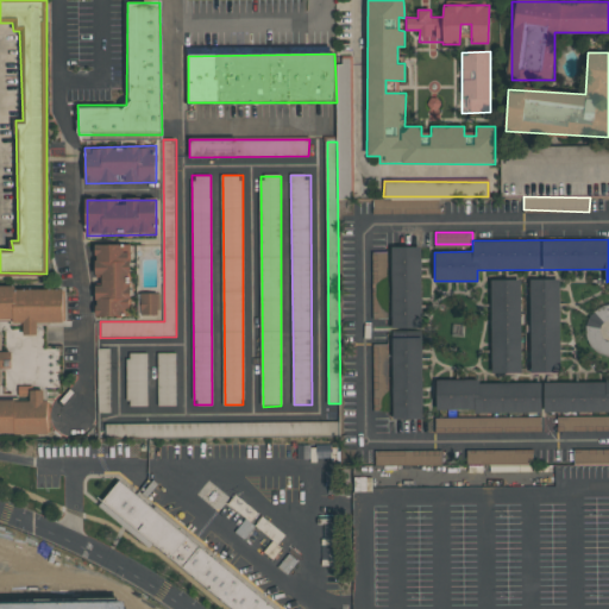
[(95,244),(133,245),(133,314),(96,315),(95,244)]
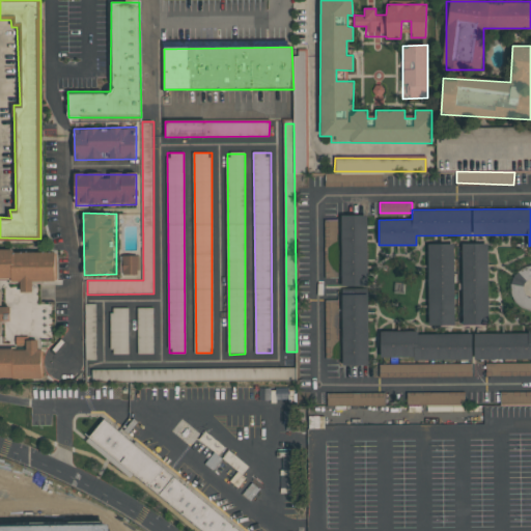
[(366,215),(340,216),(342,365),(368,366),(366,215)]
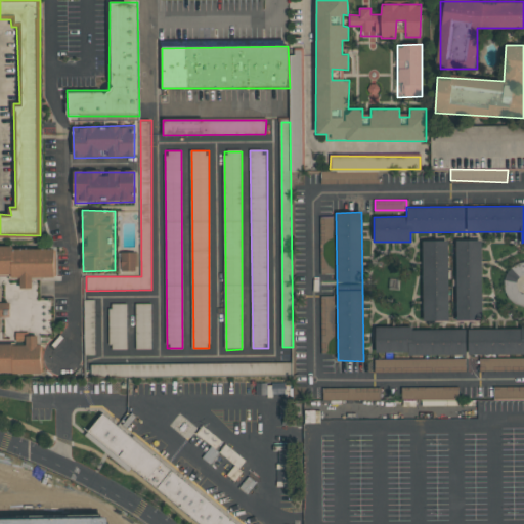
[(320,273),(333,273),(332,216),(319,217),(320,273)]
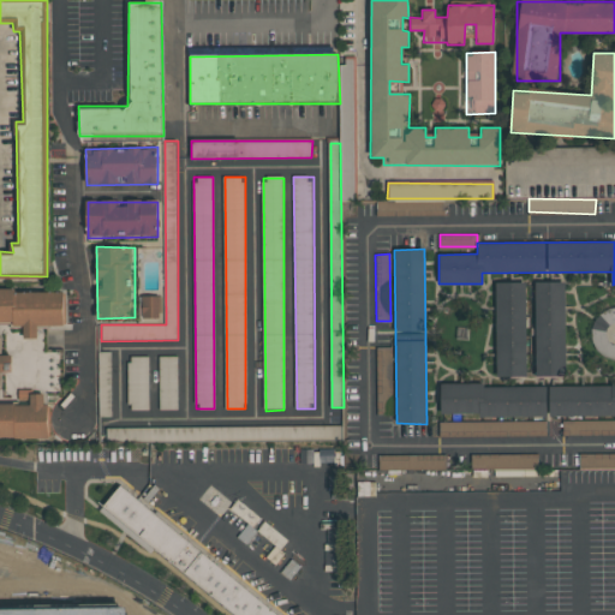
[(495,282),(565,281),(565,376),(496,376),(495,282)]
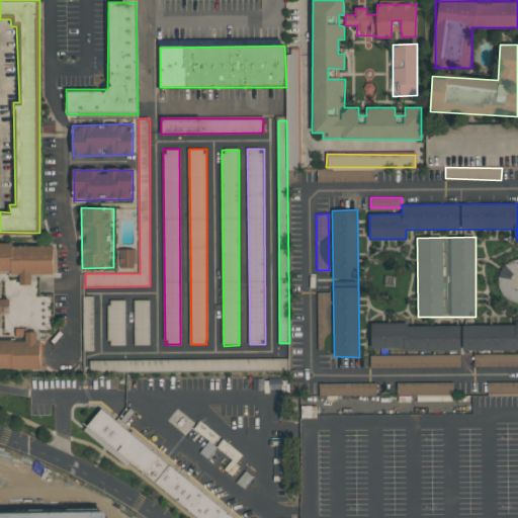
[(54,247),(13,247),(0,246),(0,369),(40,370),(40,343),(36,332),(52,331),(51,296),(40,294),(40,281),(40,274),(54,273),(54,247)]
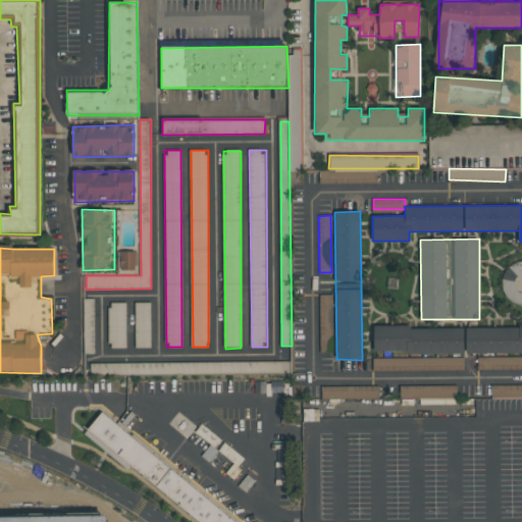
[(136,251),(120,252),(120,269),(137,269),(136,251)]
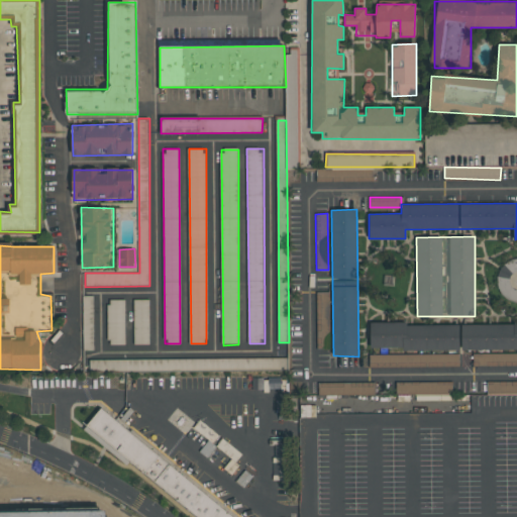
[(516,271),(516,257),(511,260),(503,265),(499,269),(497,277),(497,285),(500,292),(505,297),(516,303),(516,290),(511,286),(509,283),(508,279),(510,276),(512,273),(516,271)]
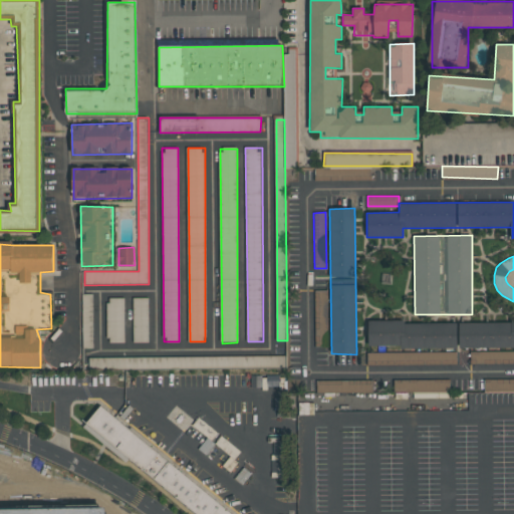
[(381,272),(392,274),(391,284),(380,283),(381,272)]
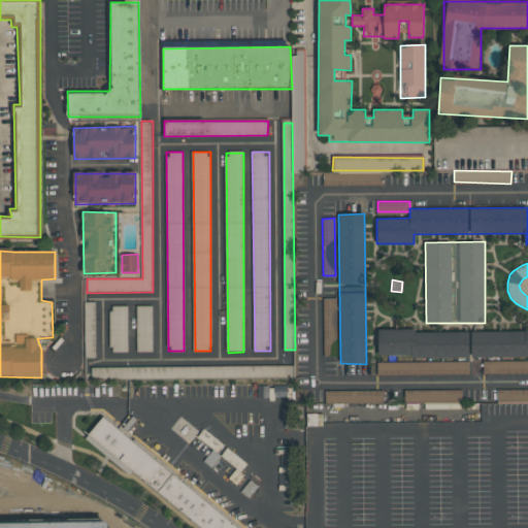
[(87,358),(97,357),(95,303),(86,304),(87,358)]
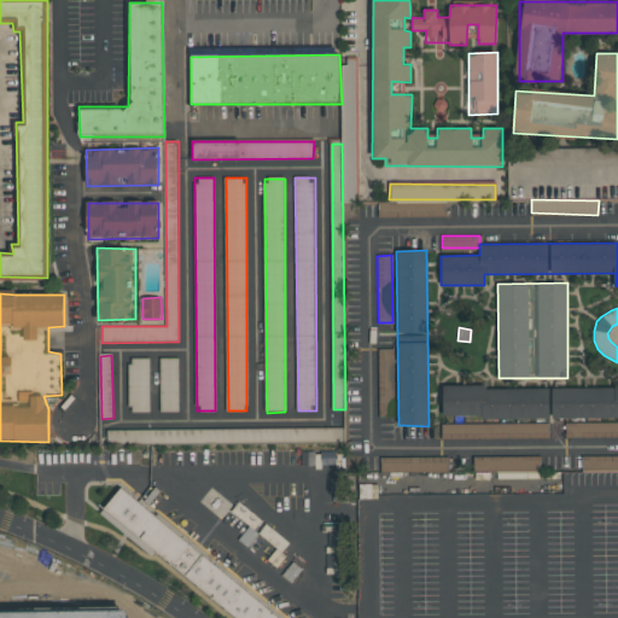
[(151,359),(150,412),(133,412),(130,359),(151,359)]
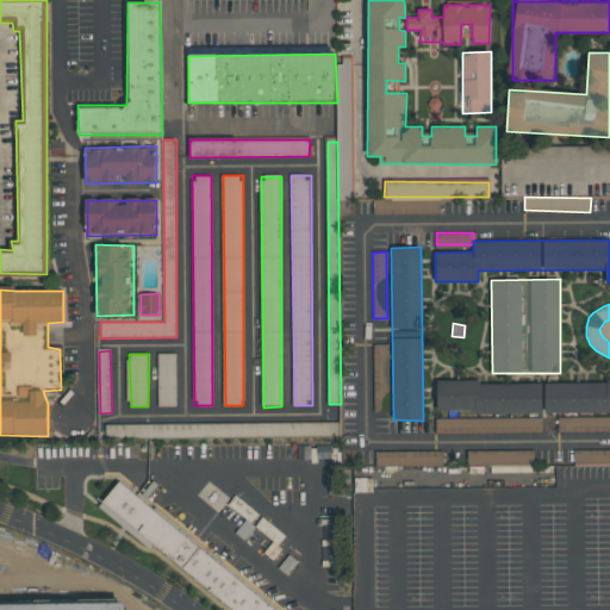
[(178,355),(176,408),(160,406),(157,355),(178,355)]
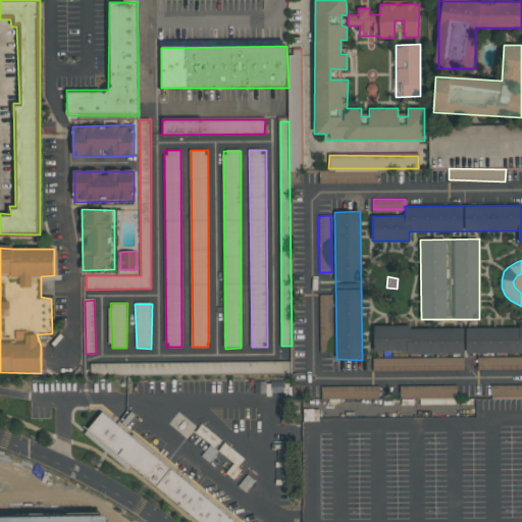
[(373,352),(521,352),(521,328),(373,328),(373,352)]
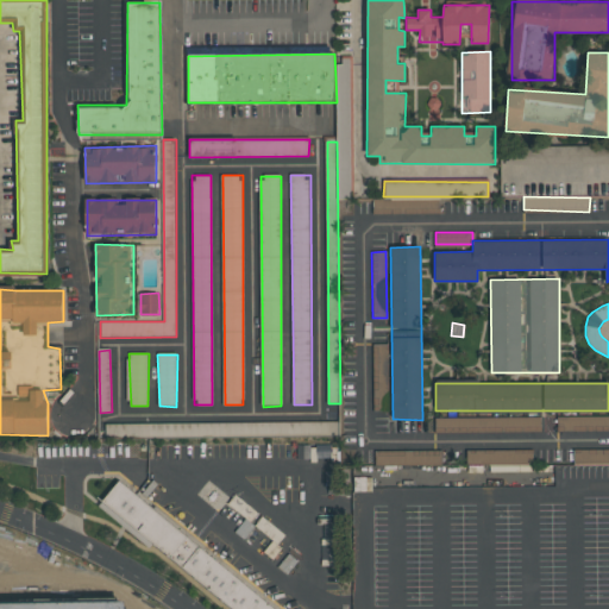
[(608,415),(557,418),(558,432),(608,431),(608,415)]
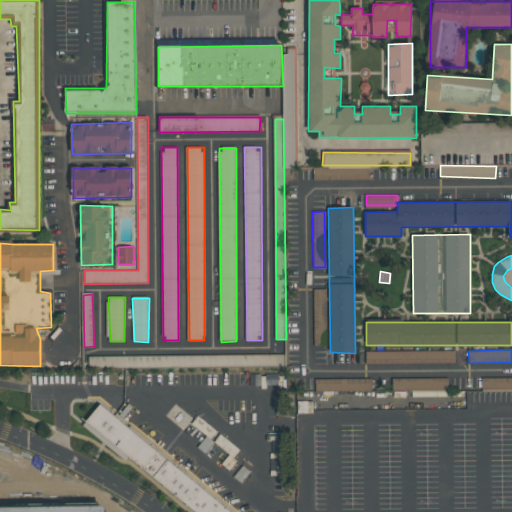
[(455,350),(366,351),(366,363),(455,363),(455,350)]
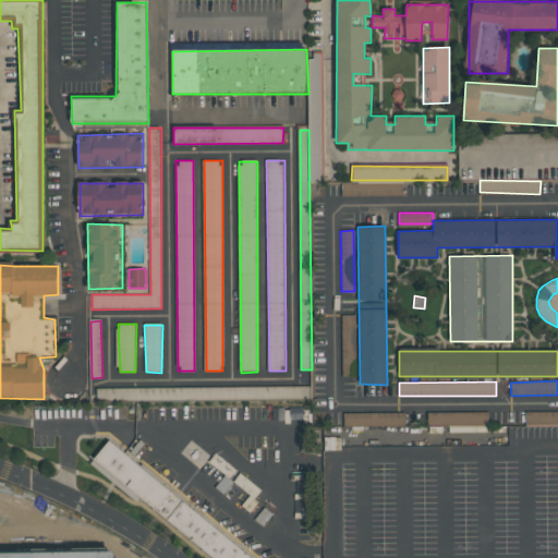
[(97,390),(97,403),(312,402),(312,387),(97,390)]
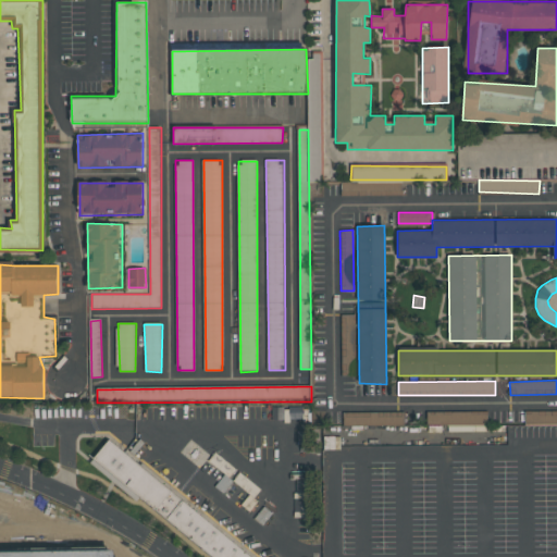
[(556,422),(556,410),(524,411),(524,423),(556,422)]
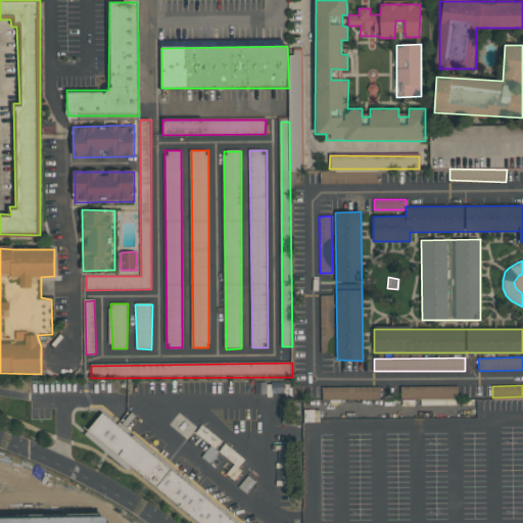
[(379,387),(323,386),(323,398),(379,398),(379,387)]
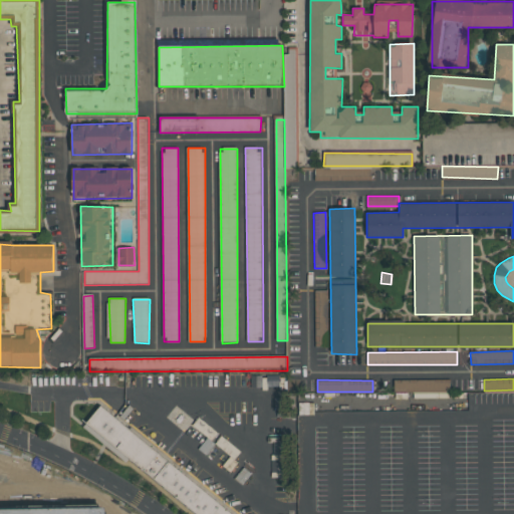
[(450,379),(394,379),(394,391),(450,391),(450,379)]
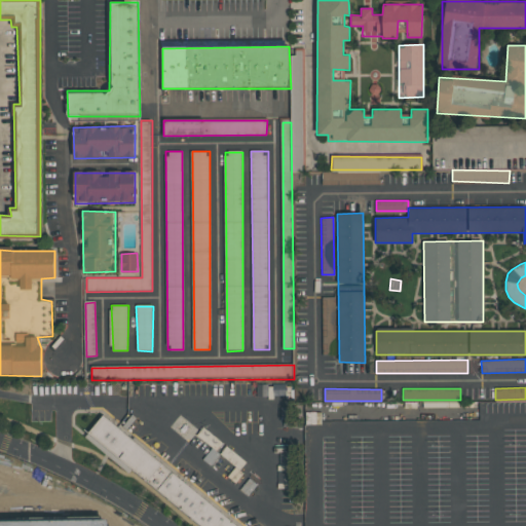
[(199,525),(89,434),(106,416),(238,525),(199,525)]
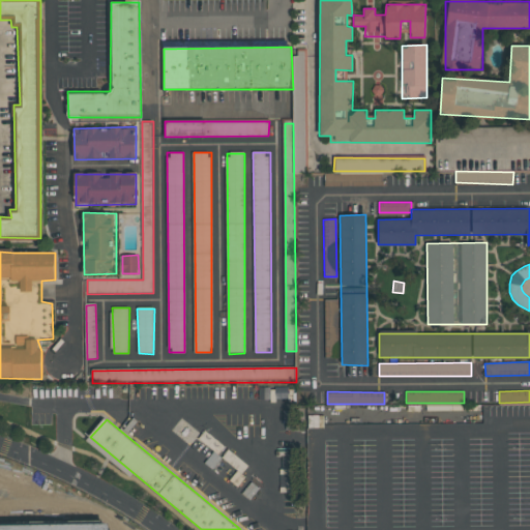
[(0,529),(0,507),(109,506),(110,529),(0,529)]
